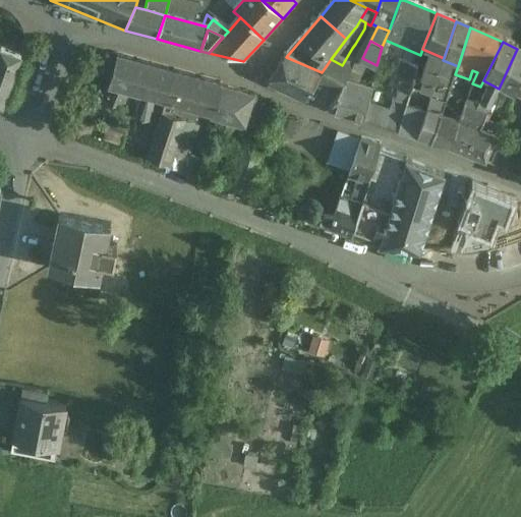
[(520,76),(520,51),(517,49),(499,89),(507,93),(513,96),(514,95),(520,76)]
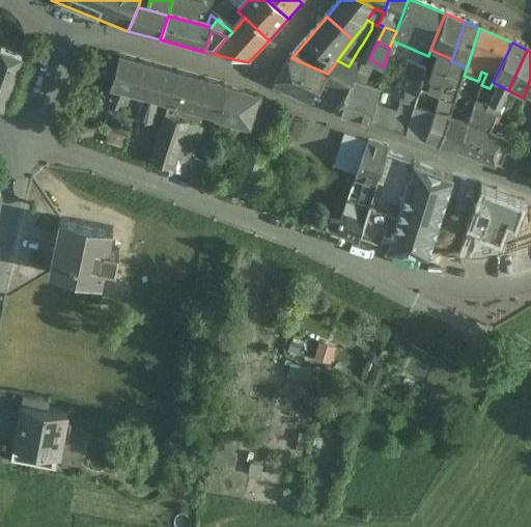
[(21,61),(0,53),(0,111),(2,112),(21,61)]
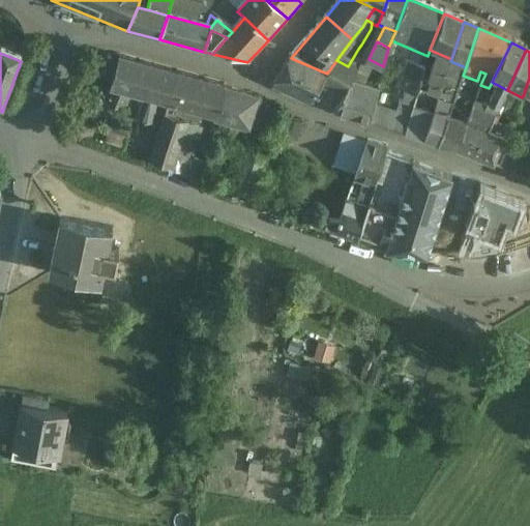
[(451,59),(437,53),(429,81),(429,82),(442,87),(446,76),(450,61),(451,59)]
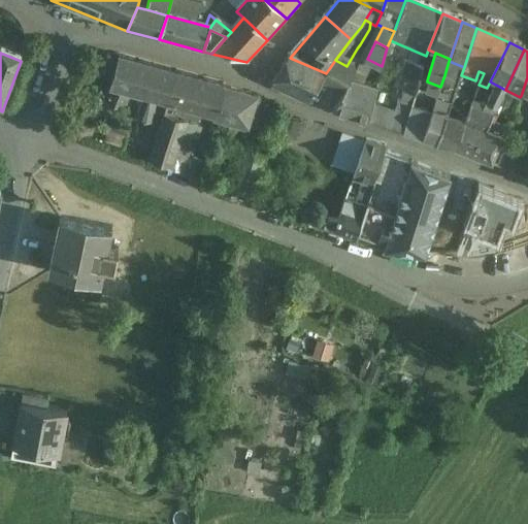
[(153,68),(119,58),(109,91),(131,97),(143,100),(153,68)]
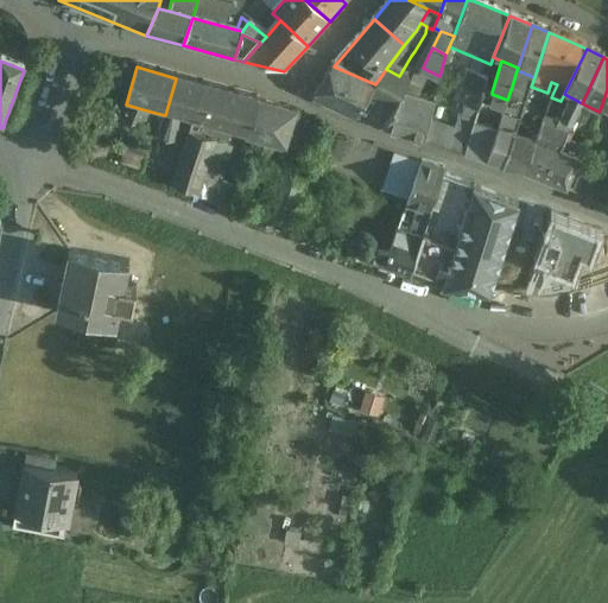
[(375,84),(334,67),(311,100),(354,120),(367,99),(375,84)]
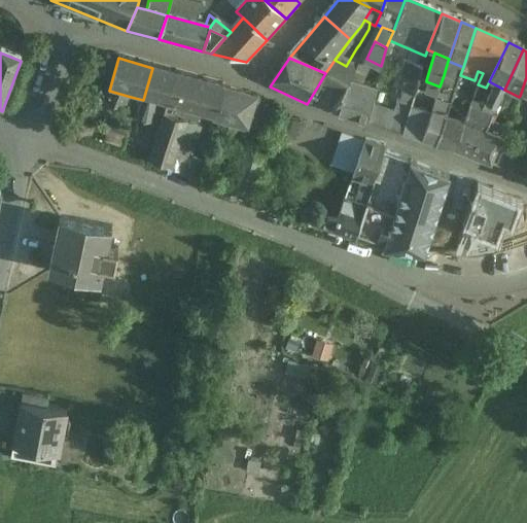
[(325,73),(318,85),(329,93),(346,66),(335,60),(325,73)]
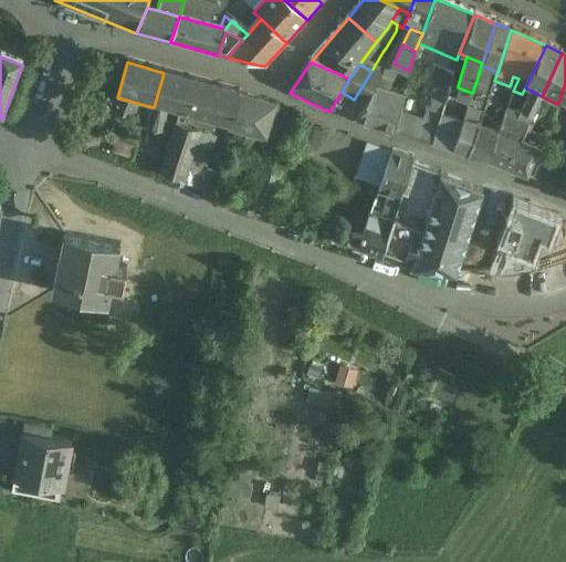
[(492,70),(481,65),(477,81),(488,84),(492,70)]
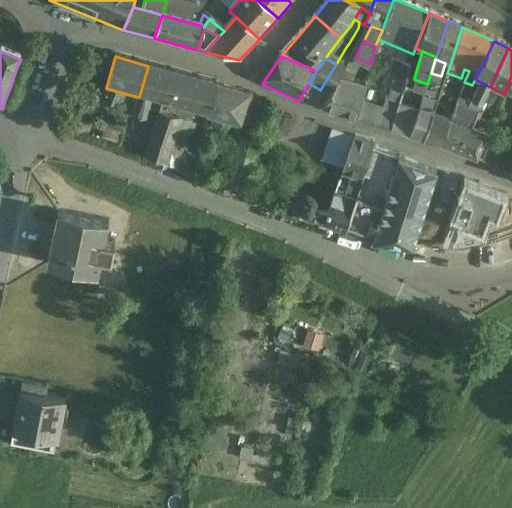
[(393,62),(385,89),(391,91),(402,93),(402,92),(404,87),(407,75),(409,67),(393,62)]
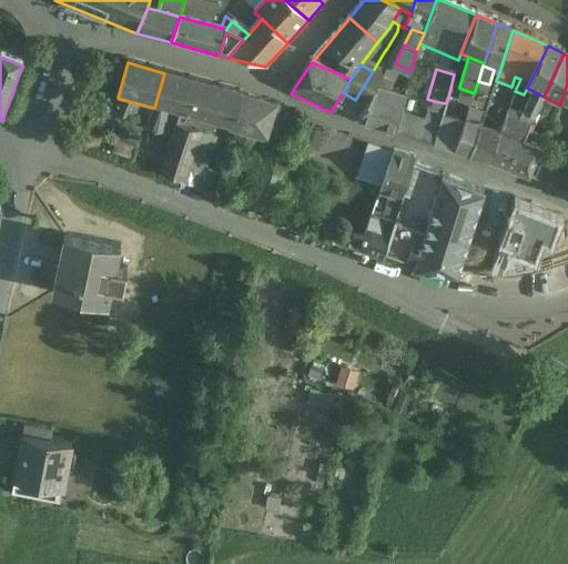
[(373,71),(355,100),(367,107),(374,96),(383,78),(373,71)]
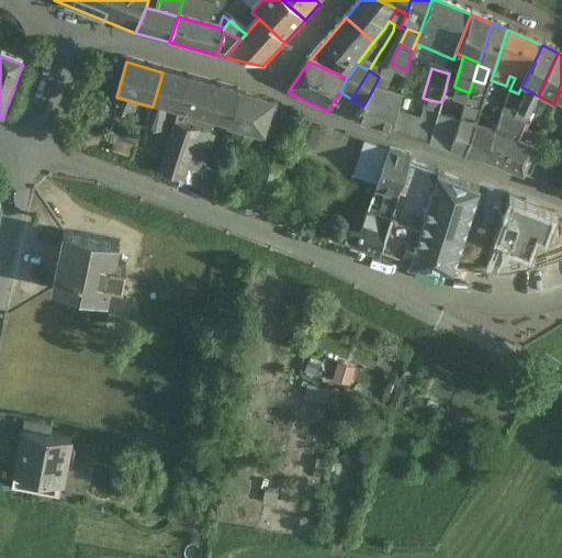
[(187,79),(163,73),(153,107),(167,110),(178,113),(187,79)]
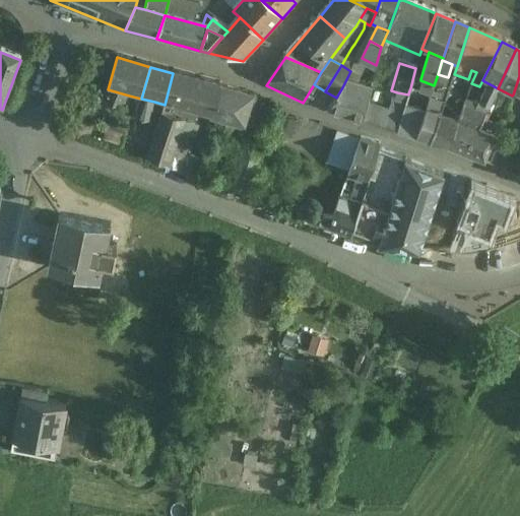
[(220,86),(173,73),(165,105),(173,107),(180,109),(198,114),(210,117),(211,118),(220,88),(220,86)]
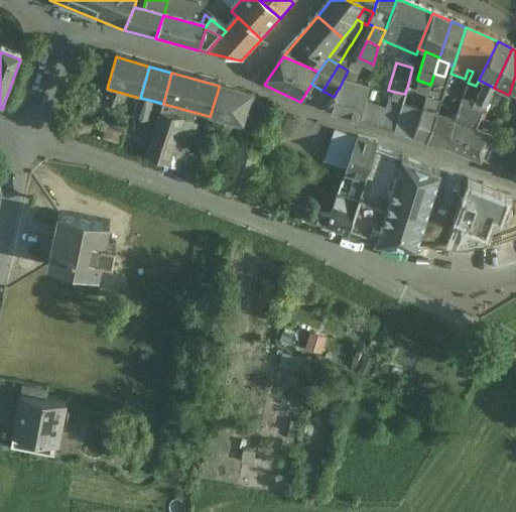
[(417,79),(410,76),(407,88),(427,94),(430,85),(417,80),(417,79)]
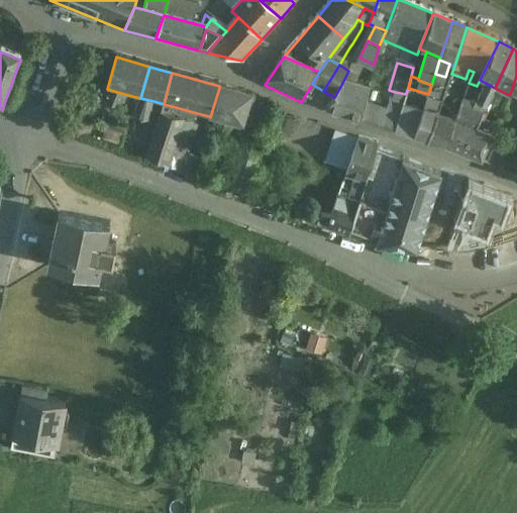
[(477,86),(469,83),(463,98),(487,107),(489,103),(493,93),(477,86)]
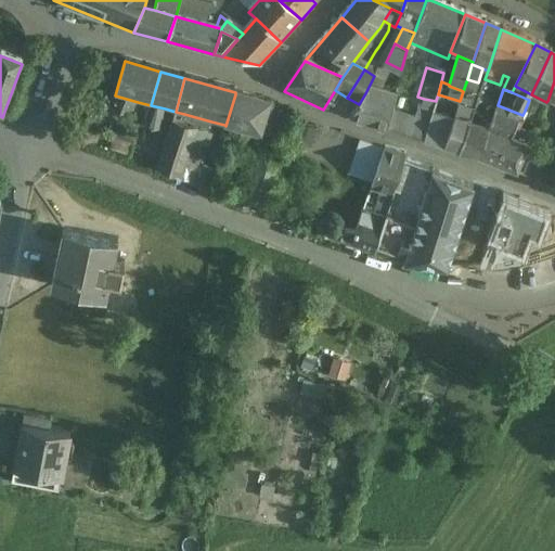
[(388,102),(365,93),(359,104),(351,122),(386,132),(394,103),(388,102)]
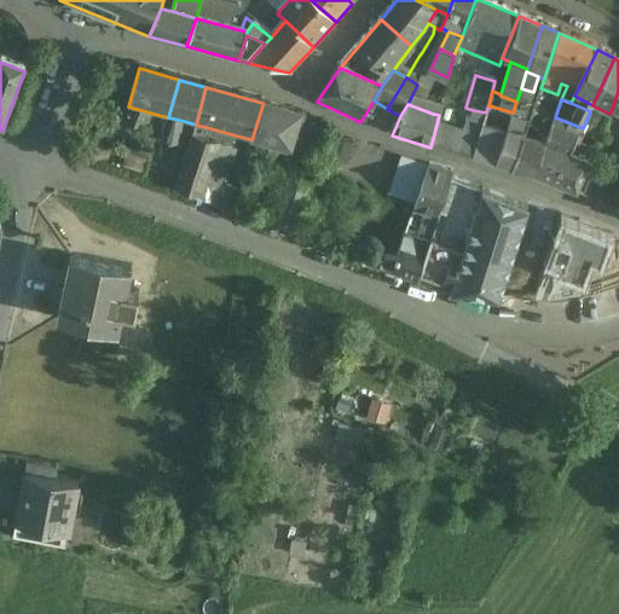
[(289,113),(262,105),(252,140),(250,139),(249,143),(288,154),(296,126),(285,123),(289,113)]
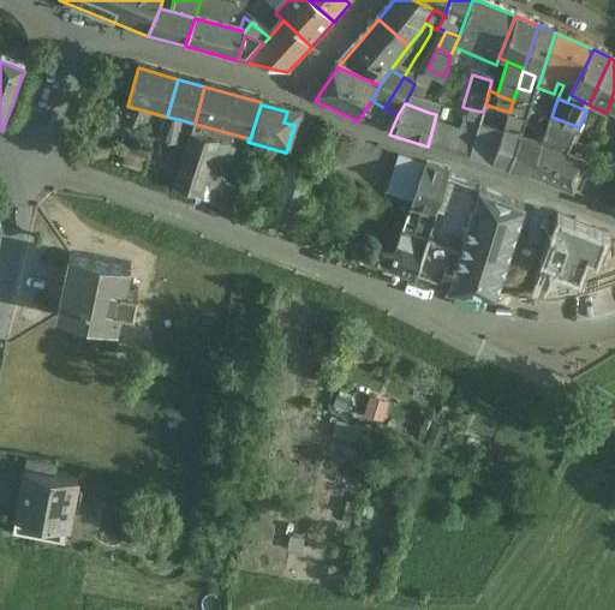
[(598,109),(589,105),(586,111),(581,123),(591,127),(598,109)]
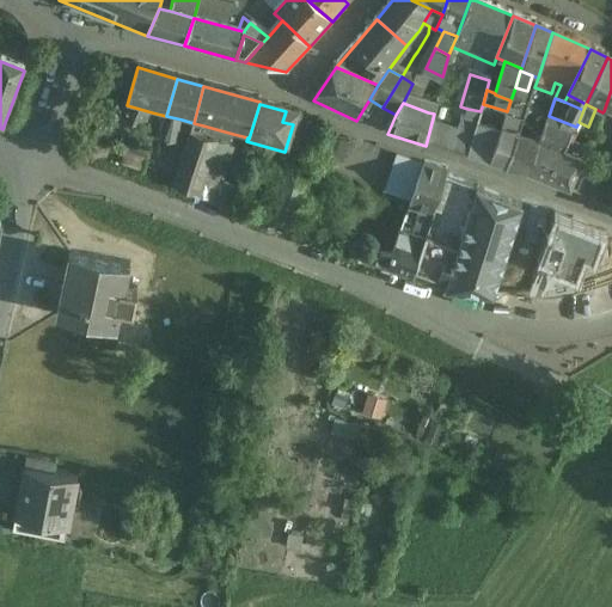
[(152,112),(127,105),(120,124),(145,132),(152,112)]
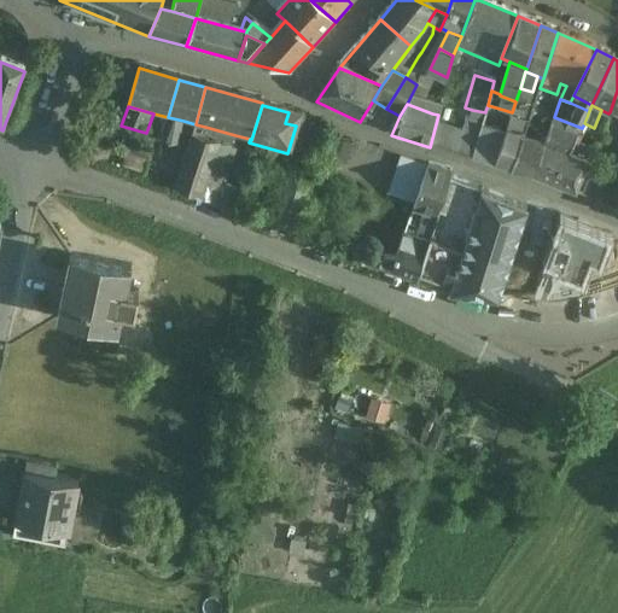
[(485,112),(472,110),(470,121),(482,124),(485,112)]
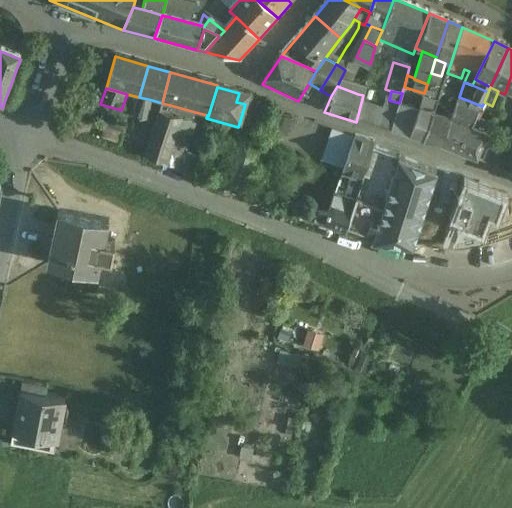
[(422,99),(402,92),(402,93),(399,103),(398,107),(417,113),(422,99)]
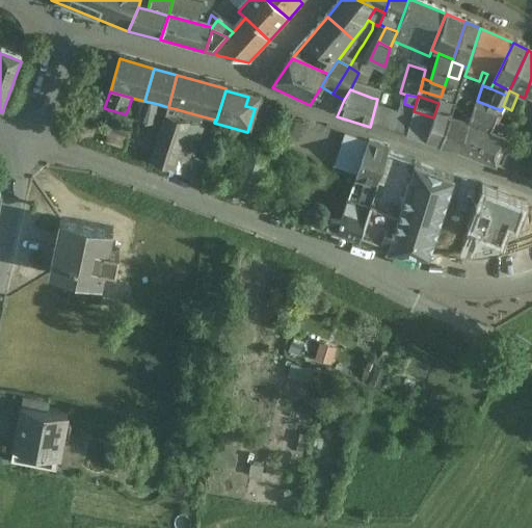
[(158,104),(144,101),(136,124),(153,129),(158,104)]
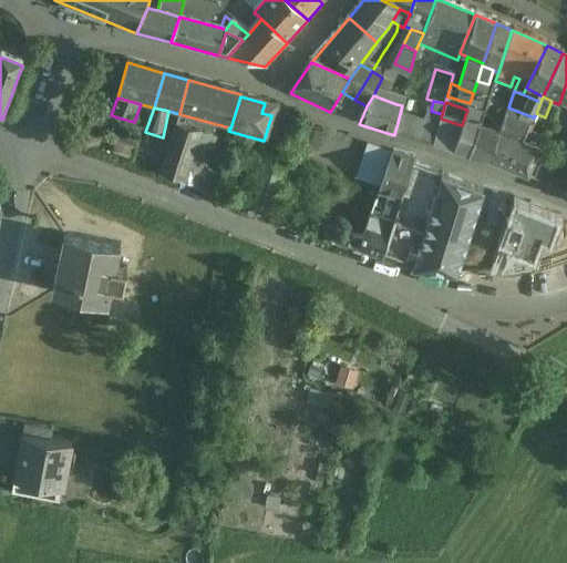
[(472,111),(467,110),(462,125),(453,155),(470,161),(480,130),(484,115),(477,113),(472,111)]
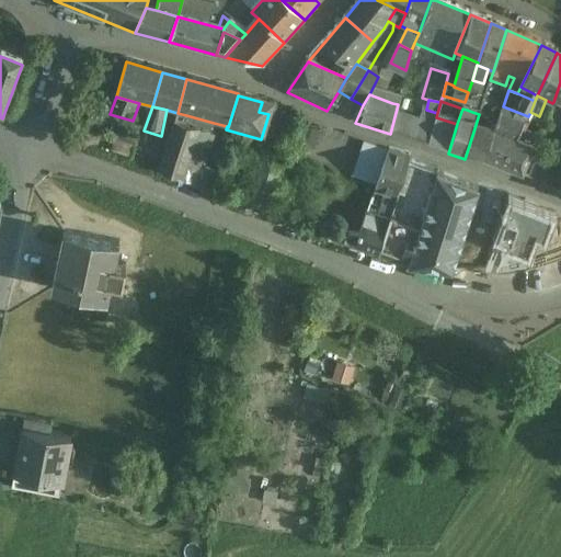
[(423,110),(414,141),(428,147),(436,117),(437,113),(426,110),(423,110)]
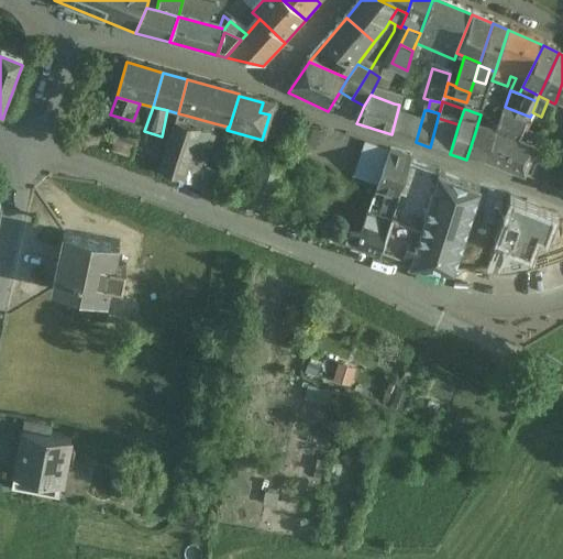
[(187,116),(178,113),(174,125),(188,130),(187,116)]
